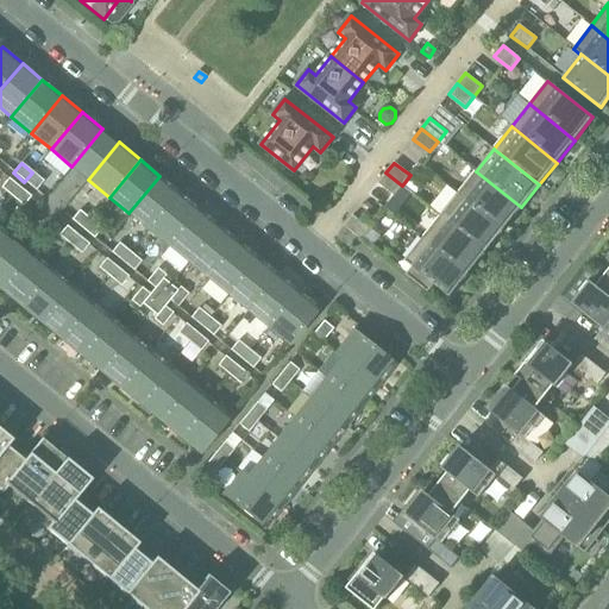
[(476,171),(458,194),(503,230),(521,207),(476,171)]
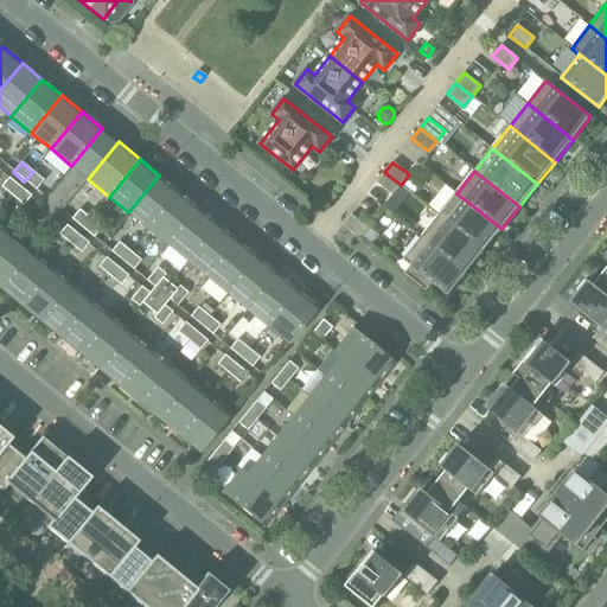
[(24,181),(36,190),(43,181),(32,172),(24,181)]
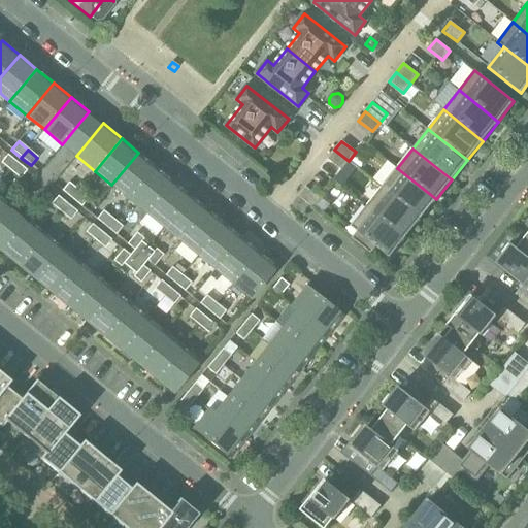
[(349,161),(334,150),(328,159),(341,170),(349,161)]
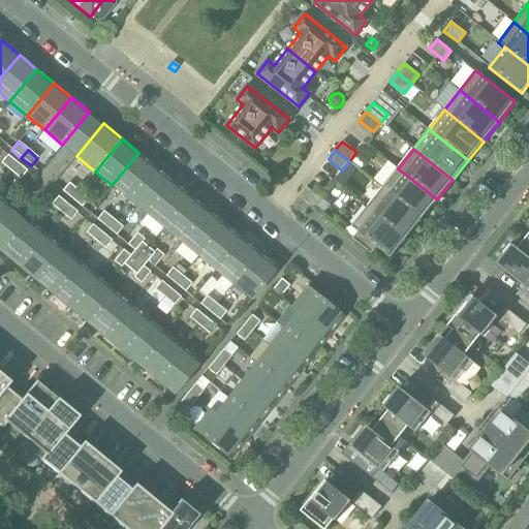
[(129,199),(156,167),(138,153),(112,185),(129,199)]
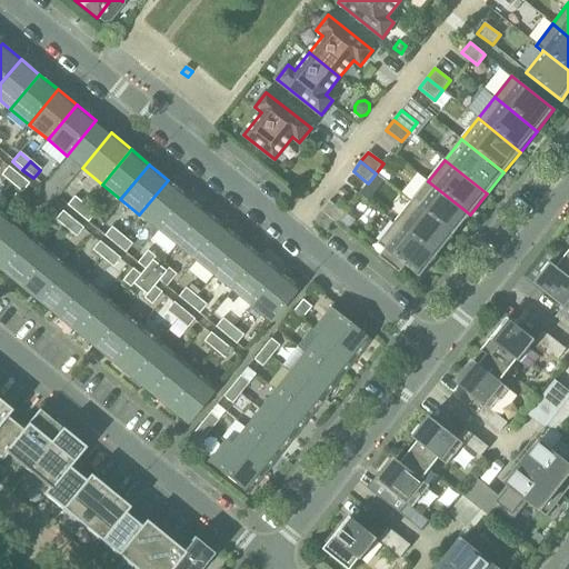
[(0,176),(11,185),(18,176),(8,167),(0,176)]
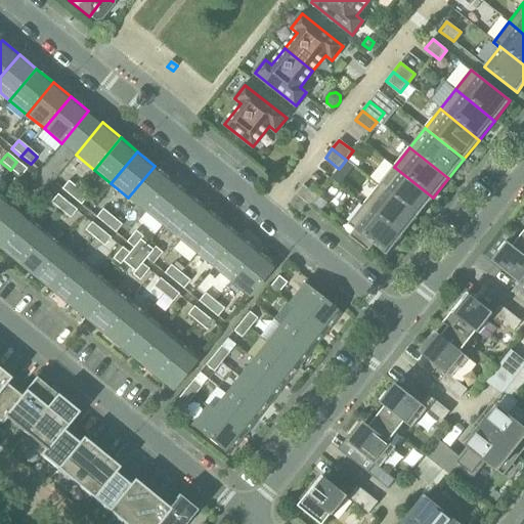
[(10,170),(19,177),(27,169),(16,162),(10,170)]
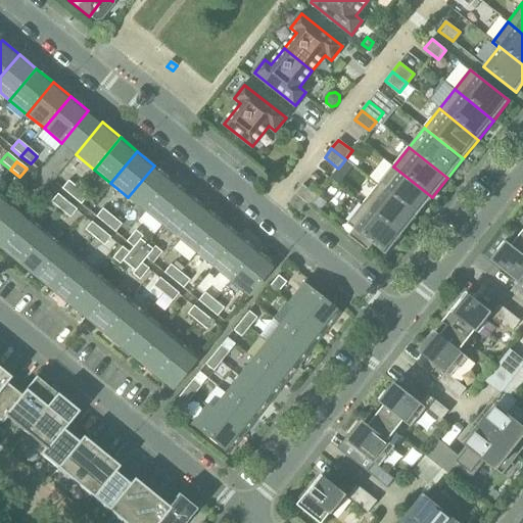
[(128,197),(145,211),(172,179),(154,165),(128,197)]
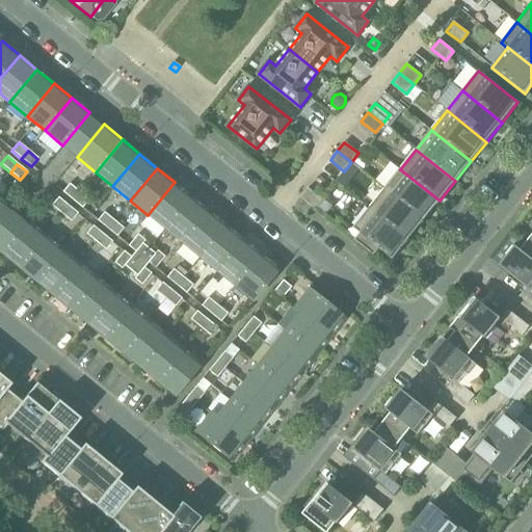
[(400,169),(384,188),(424,220),(440,201),(400,169)]
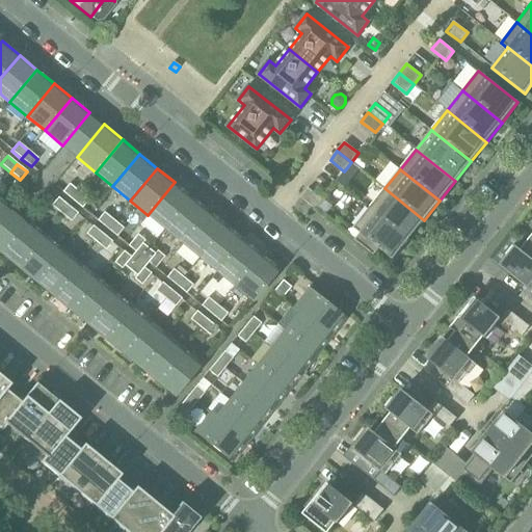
[(164,229),(191,196),(175,182),(148,215),(164,229)]
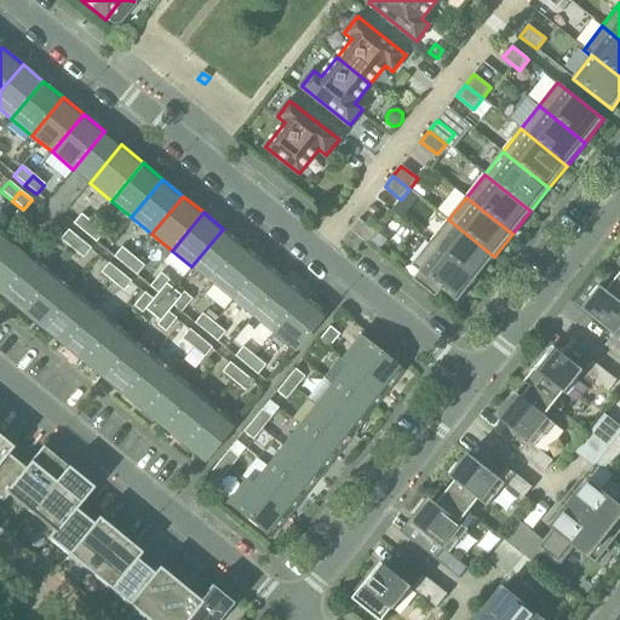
[(73,224),(84,234),(92,224),(80,214),(73,224)]
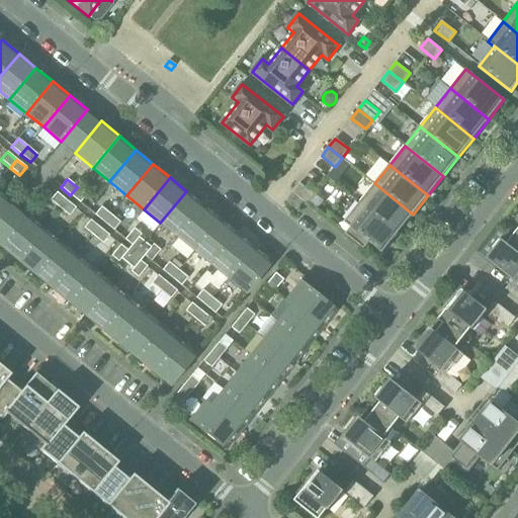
[(307,203),(314,194),(299,183),(292,192),(307,203)]
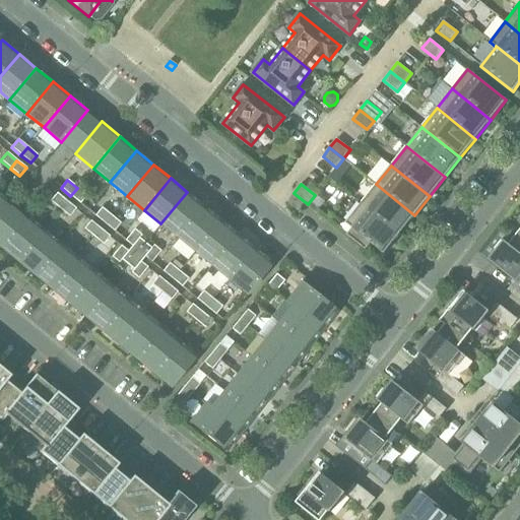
[(376,184),(361,203),(399,235),(414,215),(376,184)]
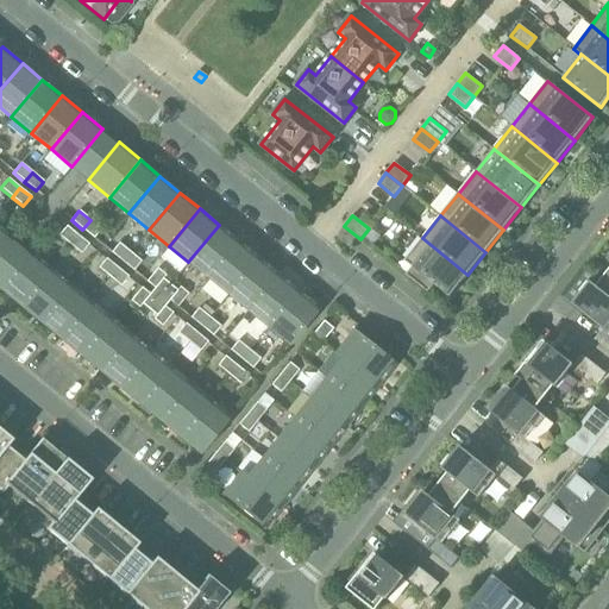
[(82,230),(93,239),(101,230),(90,220),(82,230)]
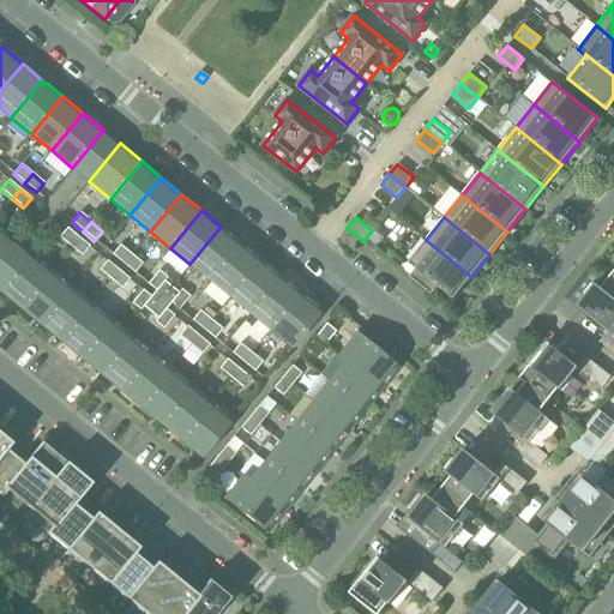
[(190,264),(210,281),(241,244),(221,227),(190,264)]
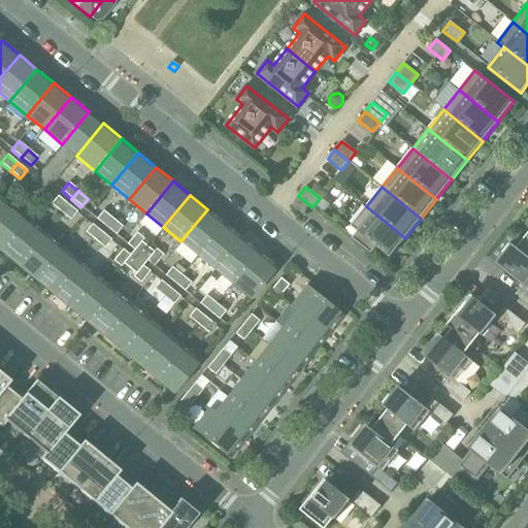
[(0,220),(11,206),(0,196),(0,220)]
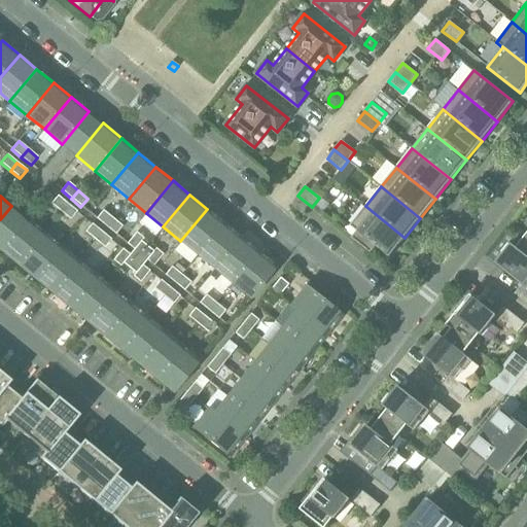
[(50,204),(61,212),(67,204),(58,196),(50,204)]
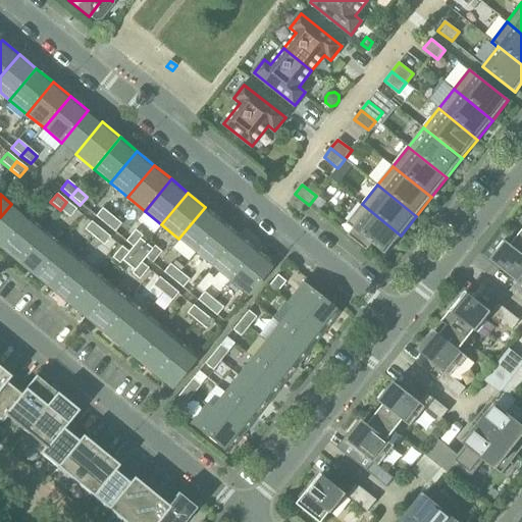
[(60,210),(69,217),(75,209),(66,202),(60,210)]
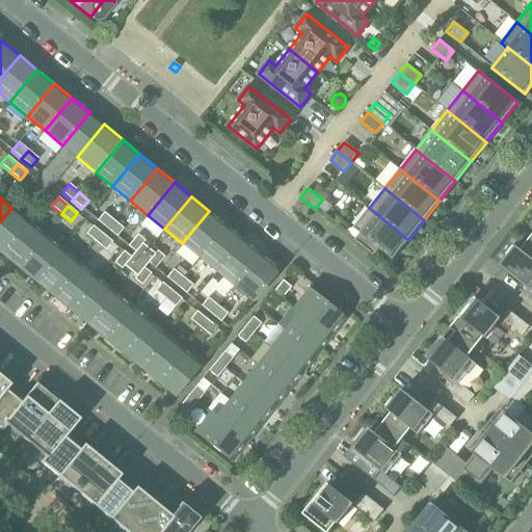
[(408,240),(369,208),(353,229),(360,234),(354,240),(373,256),(379,249),(393,260),(408,240)]
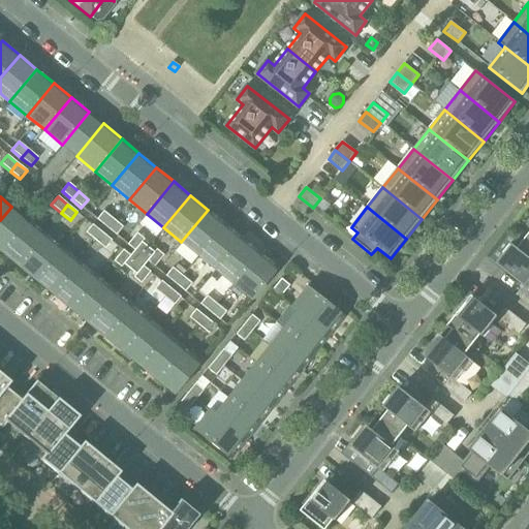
[(198,256),(225,223),(208,210),(181,242),(198,256)]
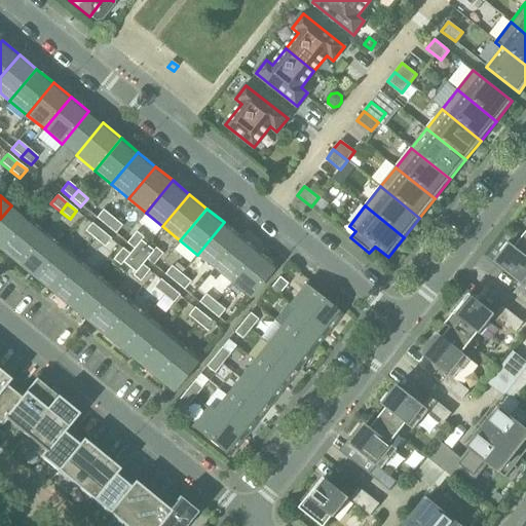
[(96,219),(106,226),(112,218),(103,211),(96,219)]
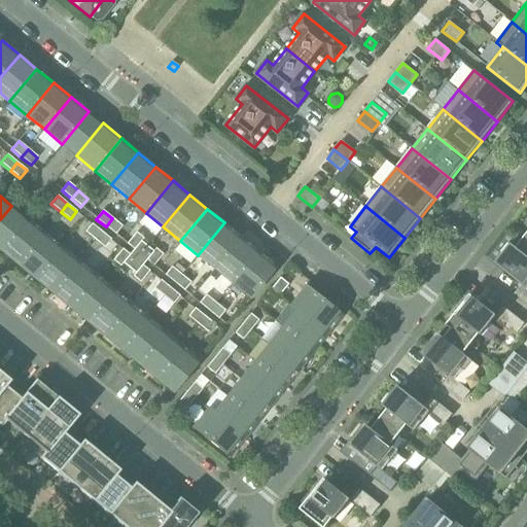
[(0,247),(0,249),(18,265),(44,232),(26,217),(0,247)]
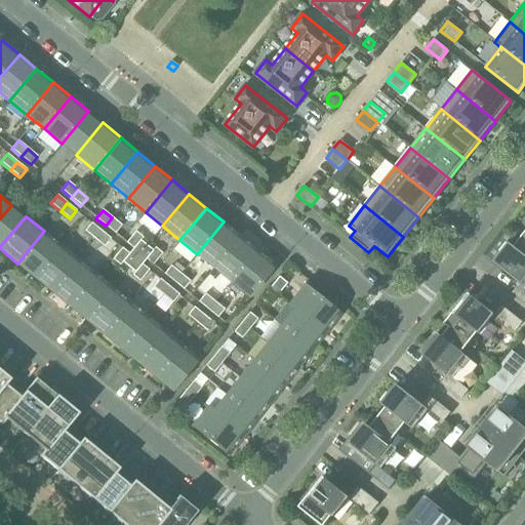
[(106,226),(115,234),(121,226),(112,217),(106,226)]
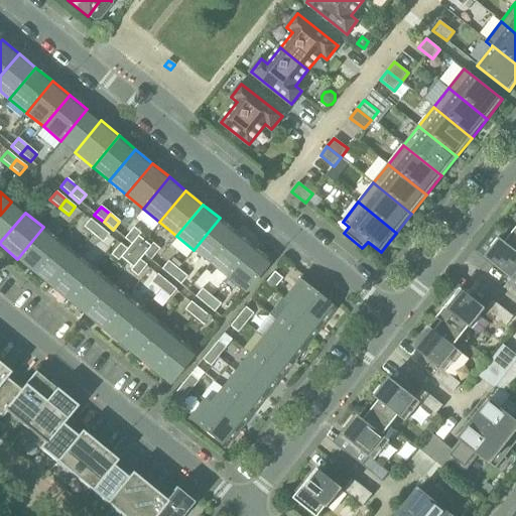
[(194,250),(211,264),(236,232),(220,218),(194,250)]
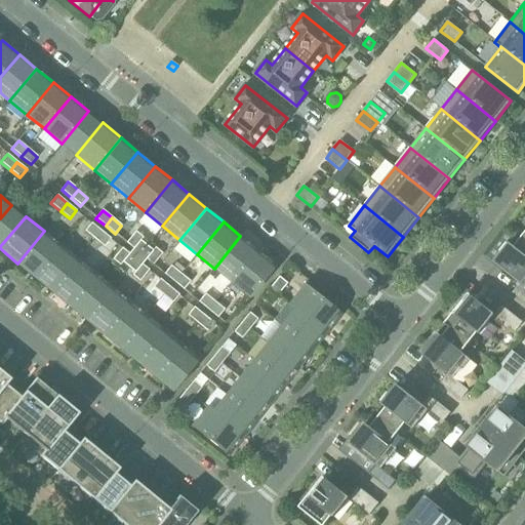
[(84,232),(94,239),(101,231),(91,224),(84,232)]
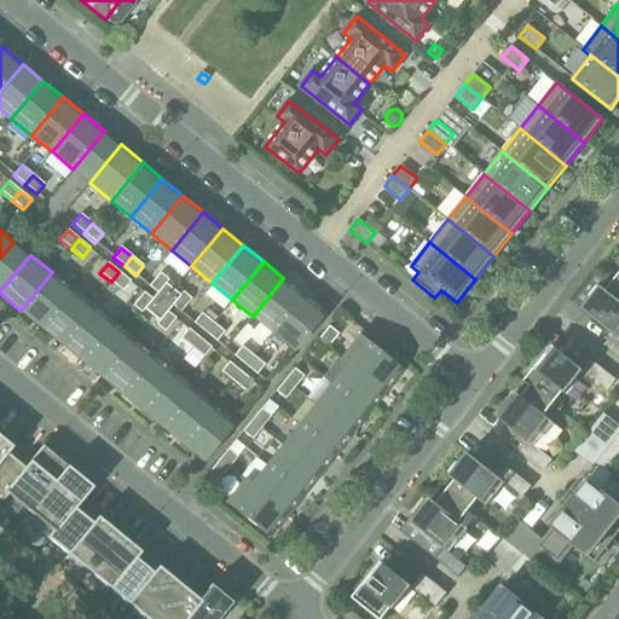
[(40,328),(71,289),(52,272),(21,311),(40,328)]
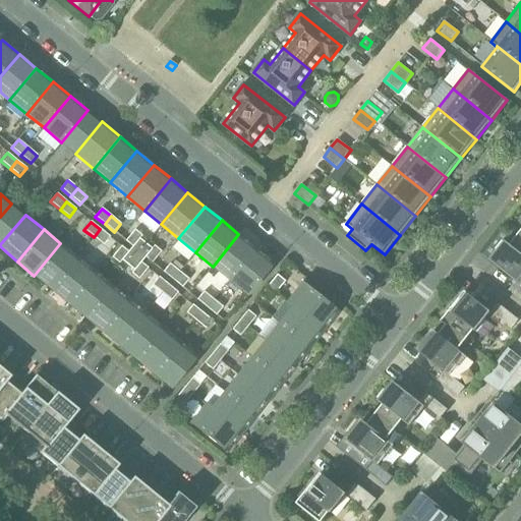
[(94,237),(103,245),(110,237),(100,229),(94,237)]
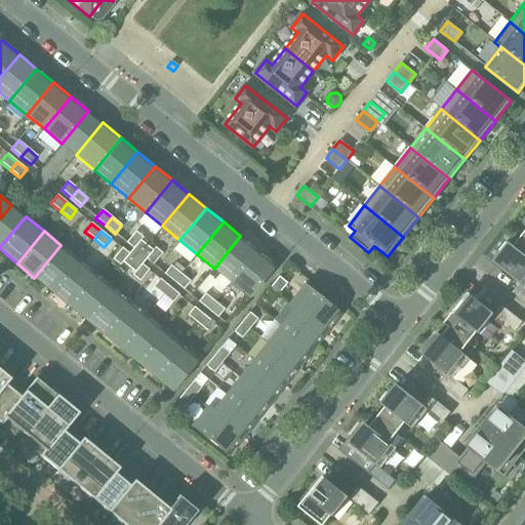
[(133,249),(140,241),(143,238),(135,232),(126,243),(133,249)]
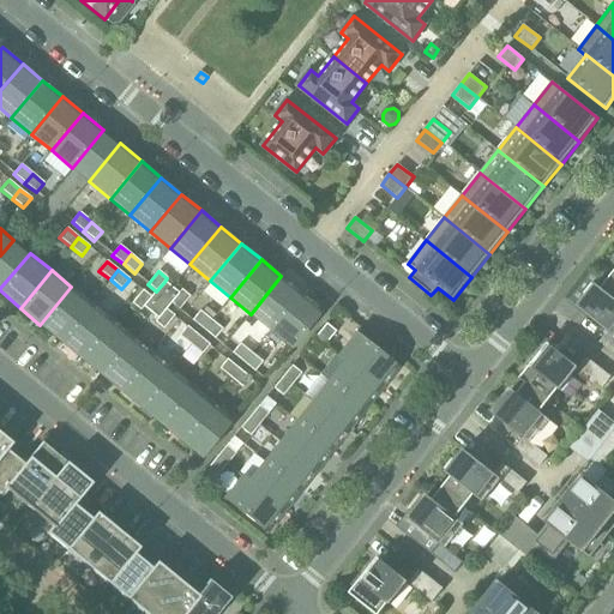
[(251,314),(270,330),(301,293),(281,276),(251,314)]
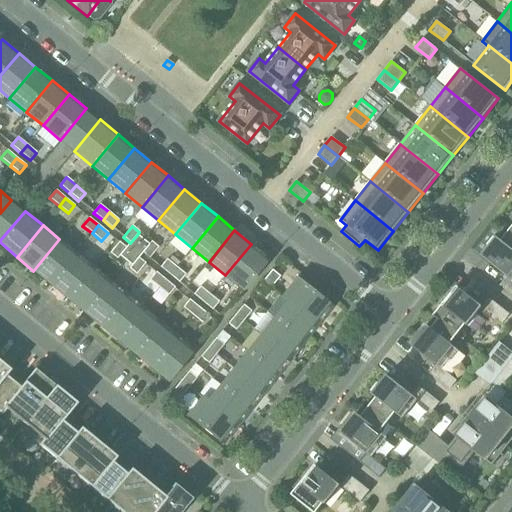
[(511,234),(508,231),(501,241),(496,237),(495,239),(493,237),(486,245),(488,247),(481,256),(507,277),(500,286),(511,295),(511,281),(511,279),(511,234)]
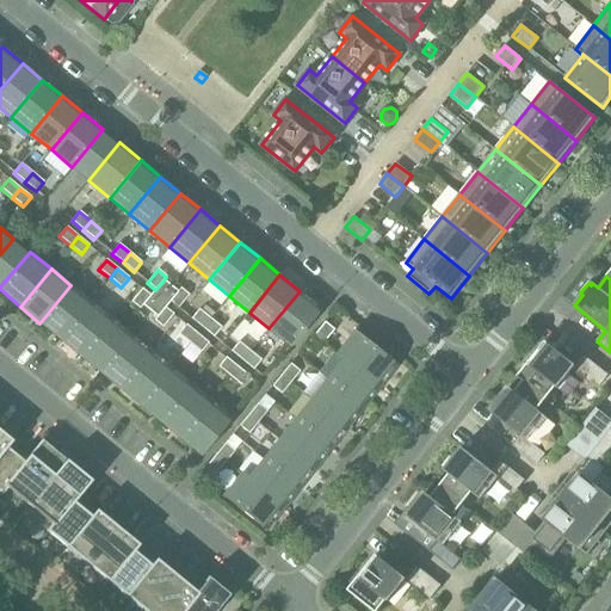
[(177,291),(164,281),(155,290),(150,296),(142,306),(156,318),(164,308),(170,302),(177,291)]
